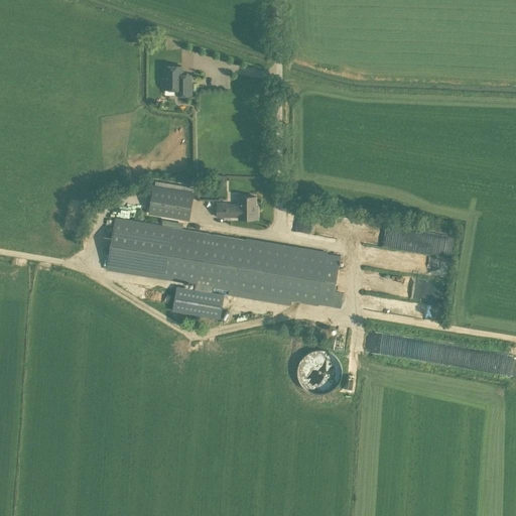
[(177,95),(190,95),(190,75),(182,75),(182,66),(165,66),(165,81),(163,81),(163,89),(177,89),(177,95)]
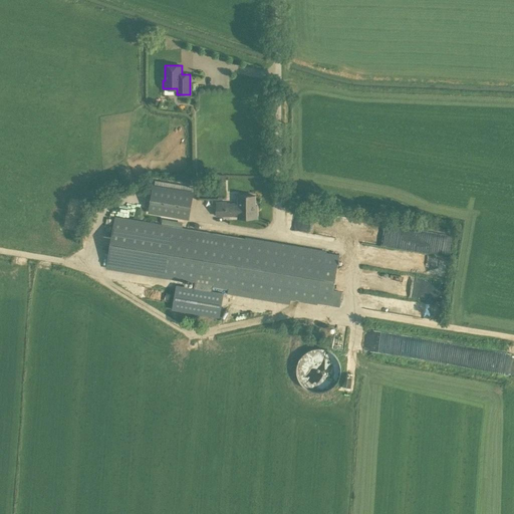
[(153,185),(148,213),(189,219),(194,191),(153,185)]
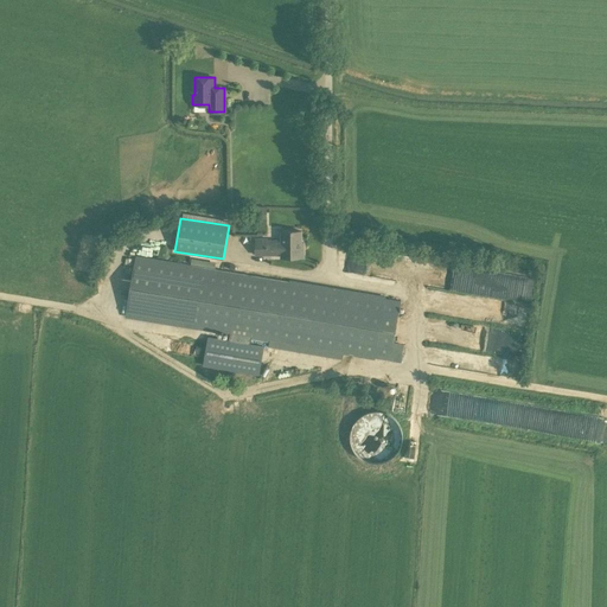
[(256,240),(256,254),(281,254),(281,257),(302,257),(302,243),(301,243),(301,231),(281,231),(281,241),(267,241),(267,240),(256,240)]
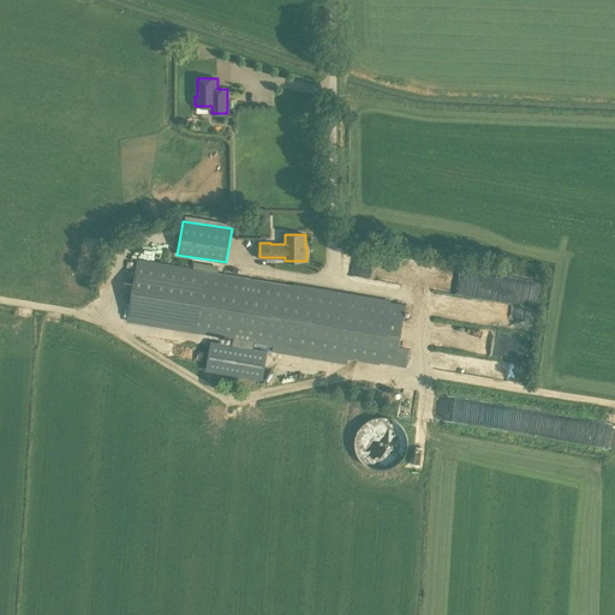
[(404,261),(353,251),(348,273),(400,282),(404,261)]
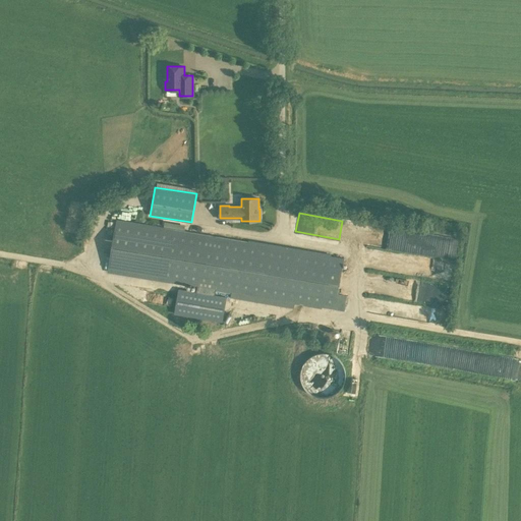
[(116,220),(107,272),(153,280),(153,279),(335,309),(344,257),(162,227),(116,220)]
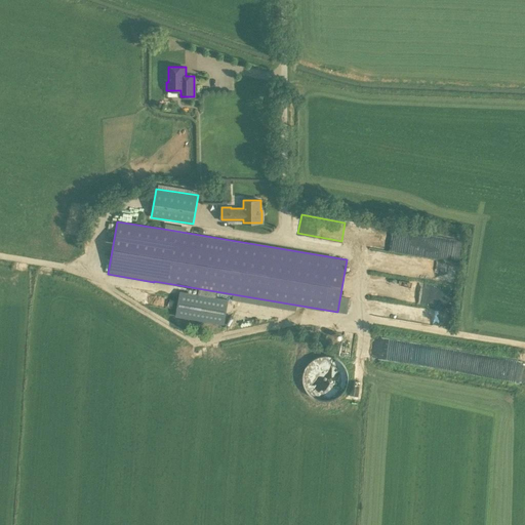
[(364,248),(458,260),(460,239),(367,227),(364,248)]
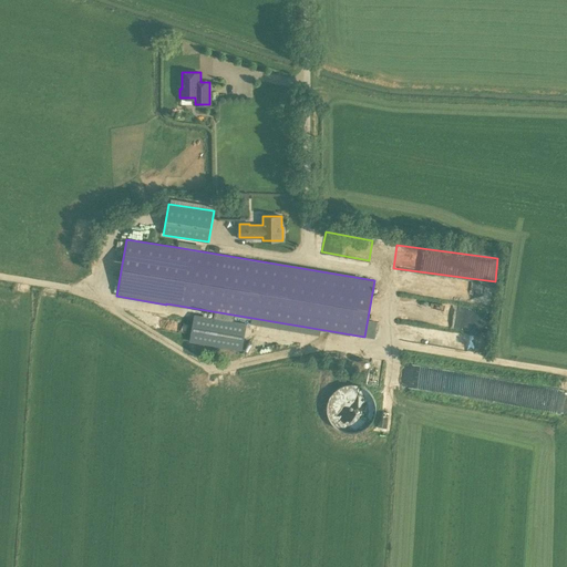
[(247,323),(194,315),(189,342),(243,351),(247,323)]
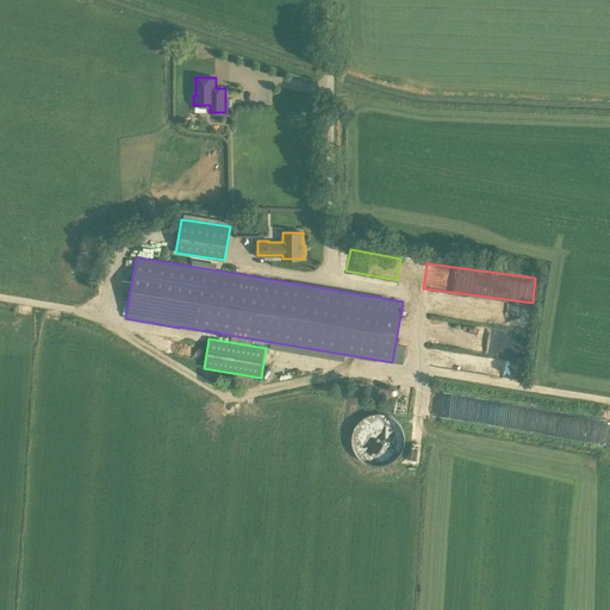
[(572,412),(570,423),(573,424),(571,439),(602,443),(605,424),(602,424),(603,418),(572,412)]
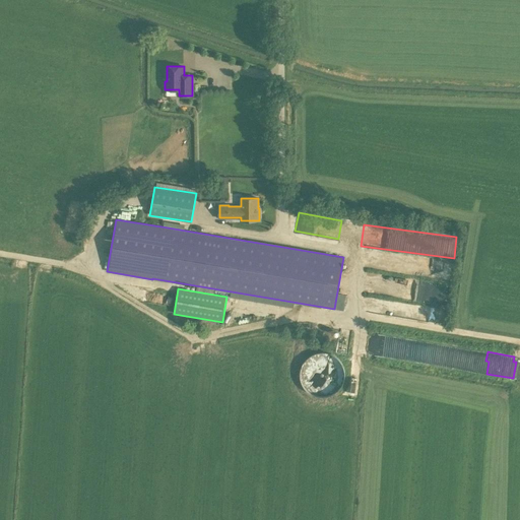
[(343,378),(343,374),(343,370),(342,366),(340,362),(337,359),(334,356),(330,354),(326,353),(322,353),(317,353),(314,354),(310,358),(307,360),(305,363),(303,367),(302,371),(302,375),(302,378),(303,383),(306,387),(308,390),(311,392),(315,394),(320,395),(324,395),(327,395),(331,394),(333,392),(337,389),(340,386),(342,382),(343,378)]
